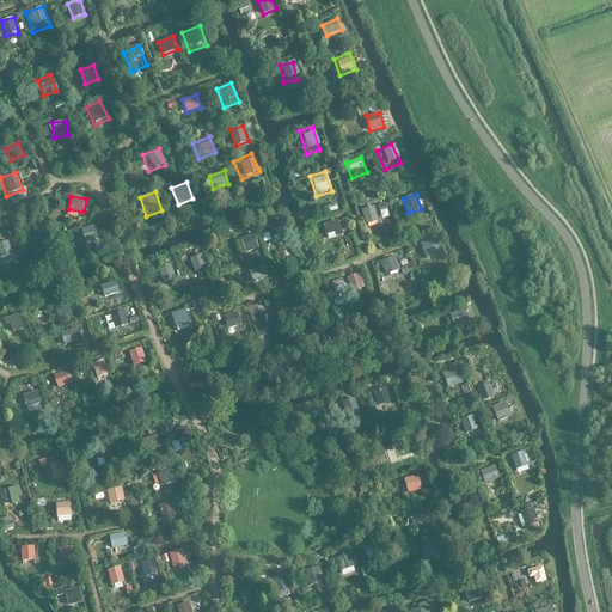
[(384,221),(377,202),(361,207),(367,227),(384,221)]
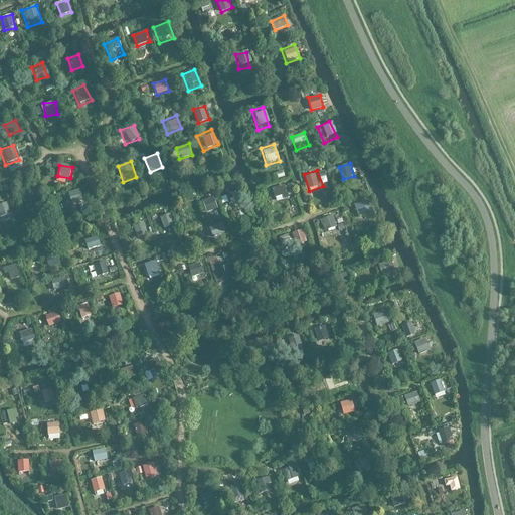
[(322,183),(328,182),(325,171),(319,173),(322,183)]
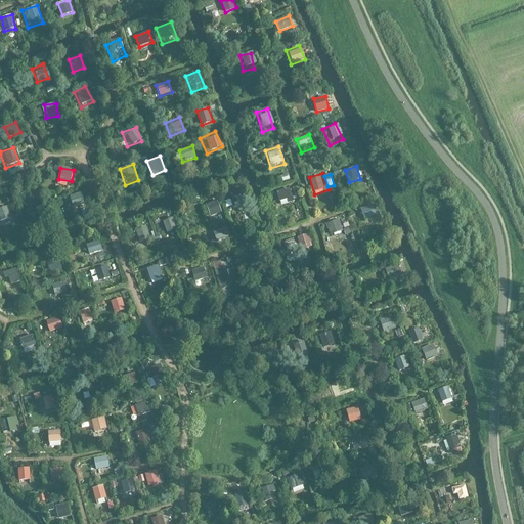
[(291,187),(276,192),(279,202),(294,197),(291,187)]
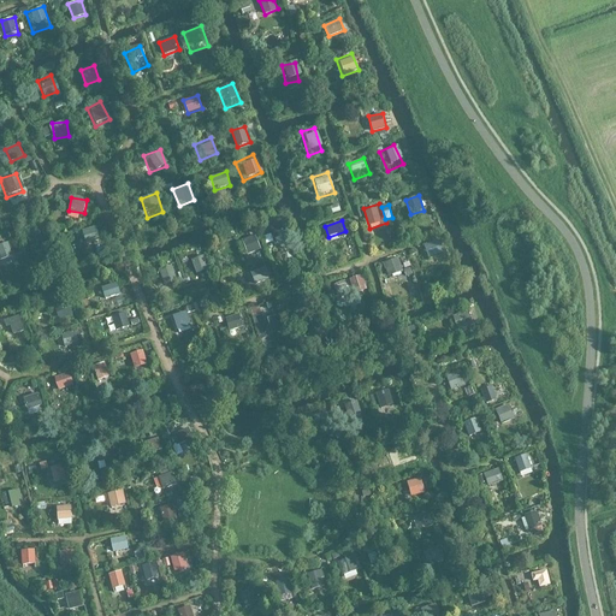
[(265,236),(266,243),(274,242),(274,244),(286,242),(282,221),(270,225),(272,234),(265,236)]
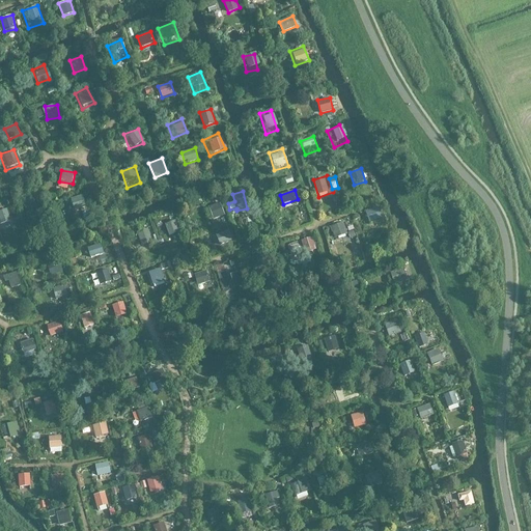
[(86,207),(81,193),(67,198),(74,213),(86,207)]
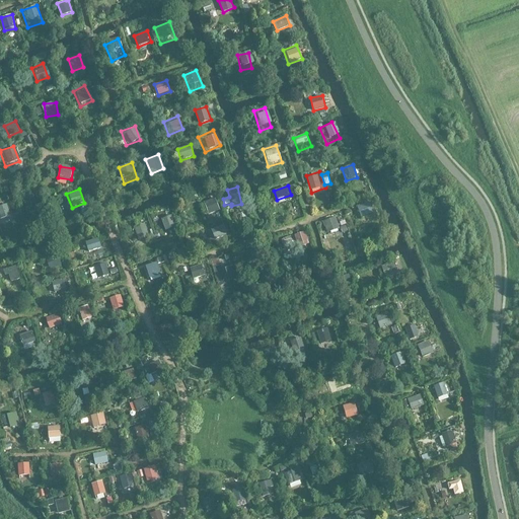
[(205,202),(208,214),(220,211),(216,198),(205,202)]
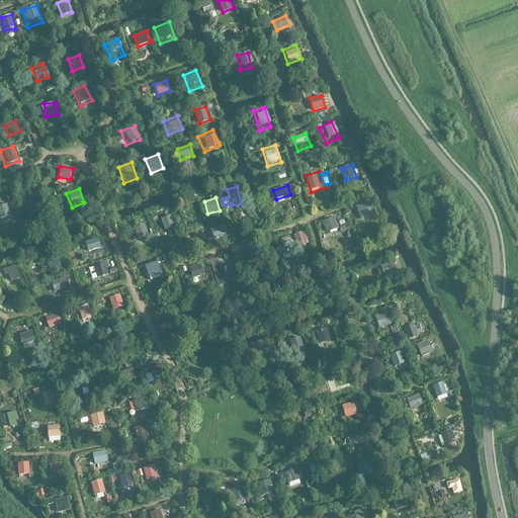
[(7,203),(0,205),(0,216),(1,220),(12,216),(7,203)]
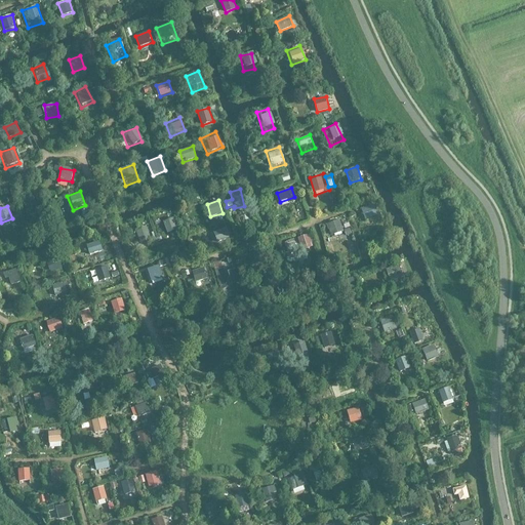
[(372,206),(356,213),(361,227),(377,220),(372,206)]
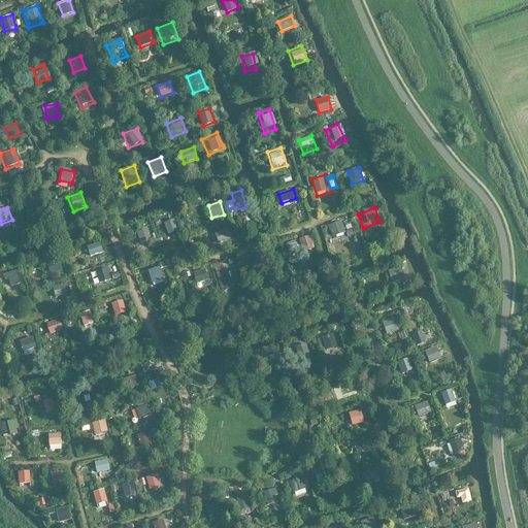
[(173,218),(161,222),(166,237),(178,233),(173,218)]
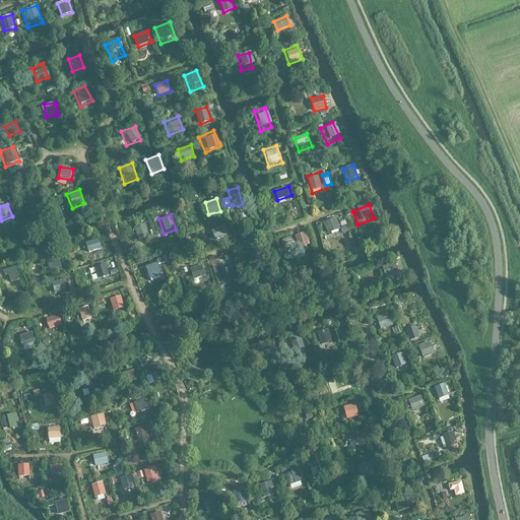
[(324,220),(327,233),(340,230),(337,217),(324,220)]
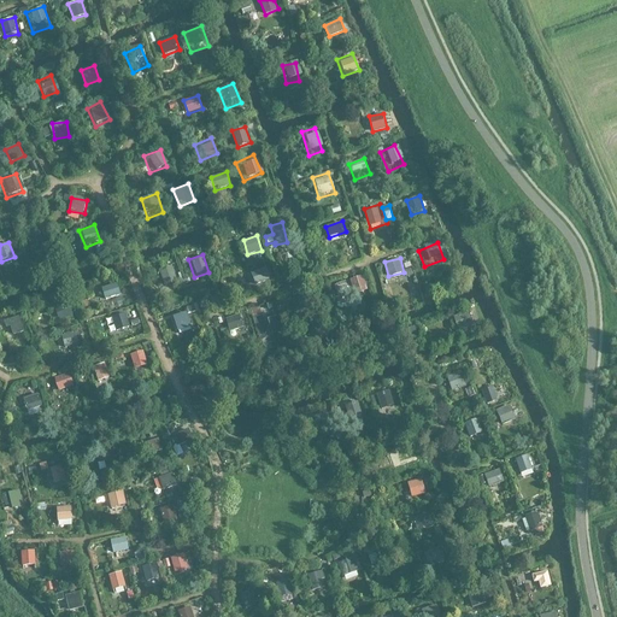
[(262,264),(242,272),(250,286),(269,277),(262,264)]
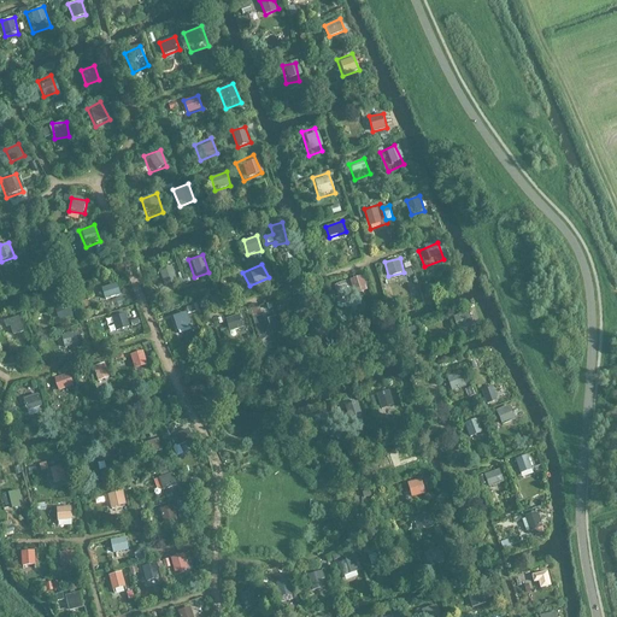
[(172,266),(159,271),(165,286),(178,281),(172,266)]
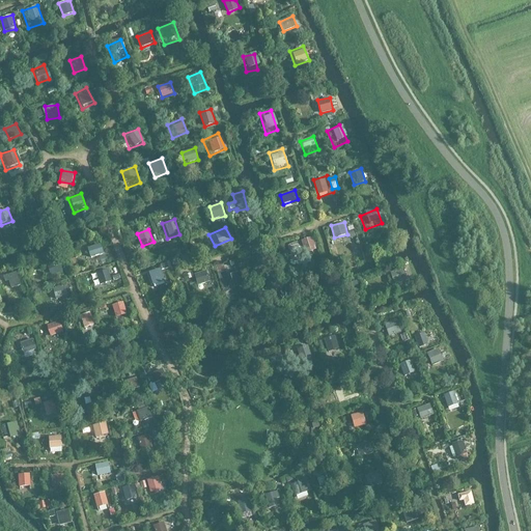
[(312,236),(299,239),(301,253),(314,251),(312,236)]
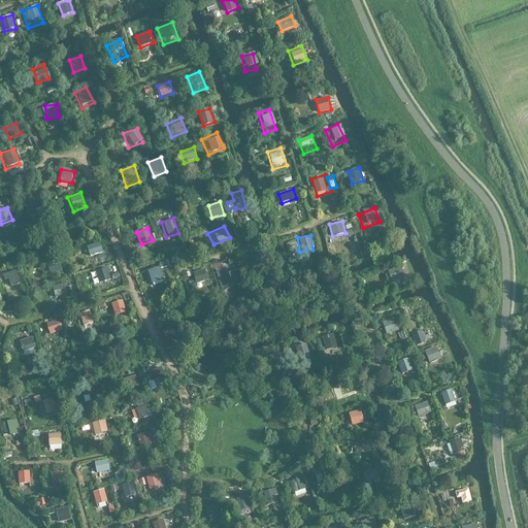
[(96,243),(80,250),(85,261),(101,256),(96,243)]
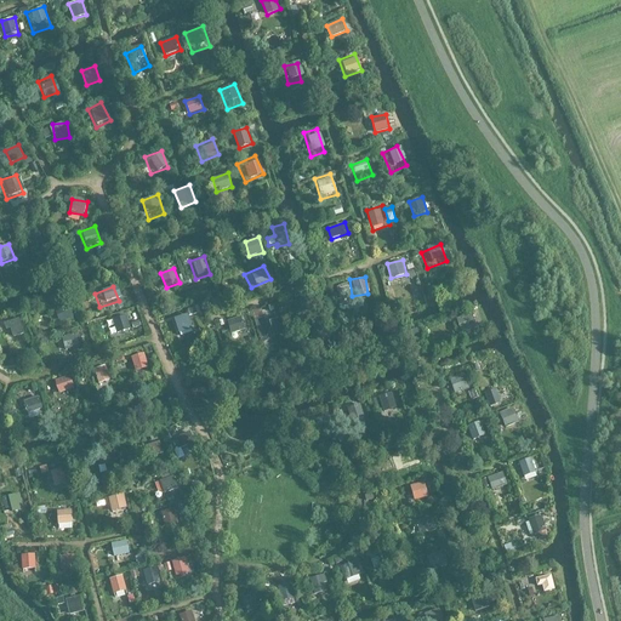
[(307,294),(292,301),(300,318),(314,312),(307,294)]
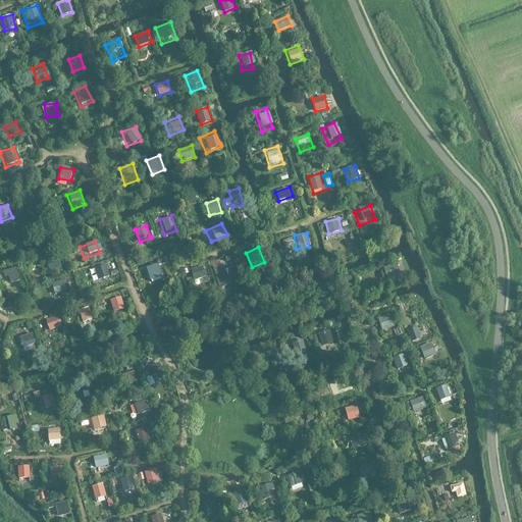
[(50,271),(62,267),(59,257),(47,261),(50,271)]
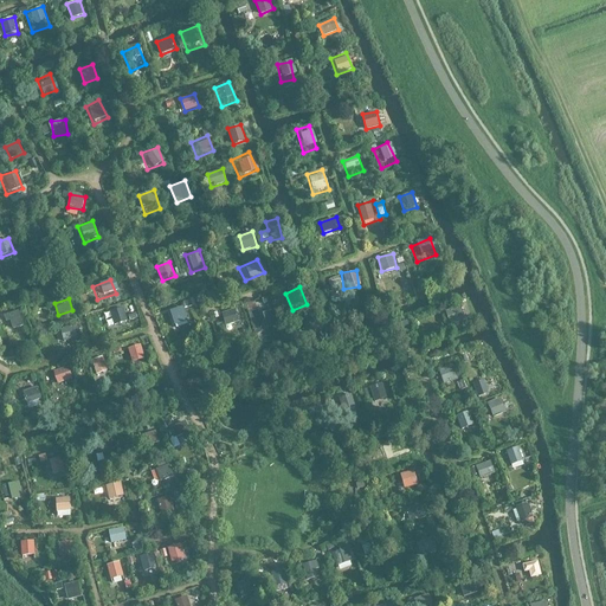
[(461,302),(440,309),(445,324),(466,317),(461,302)]
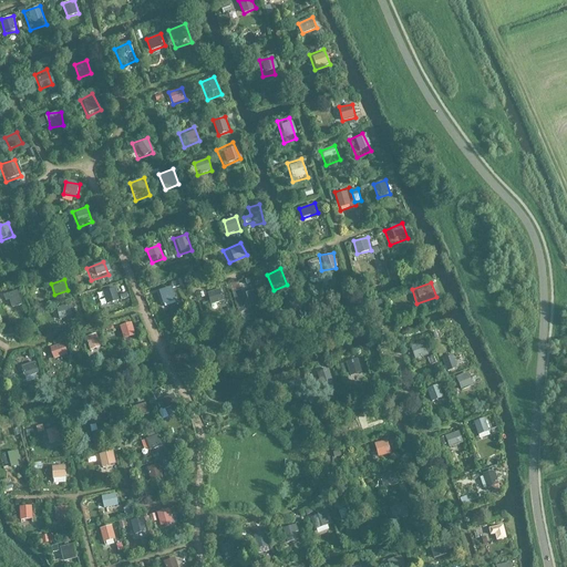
[(106,303),(129,298),(125,287),(117,289),(116,285),(102,289),(106,303)]
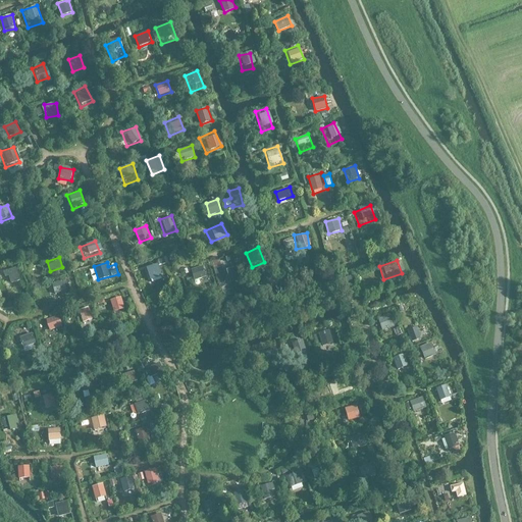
[(17,263),(0,269),(5,283),(21,277),(17,263)]
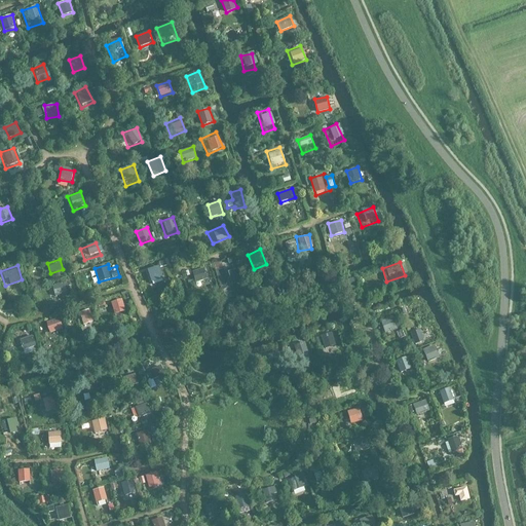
[(233,285),(242,282),(238,268),(228,272),(233,285)]
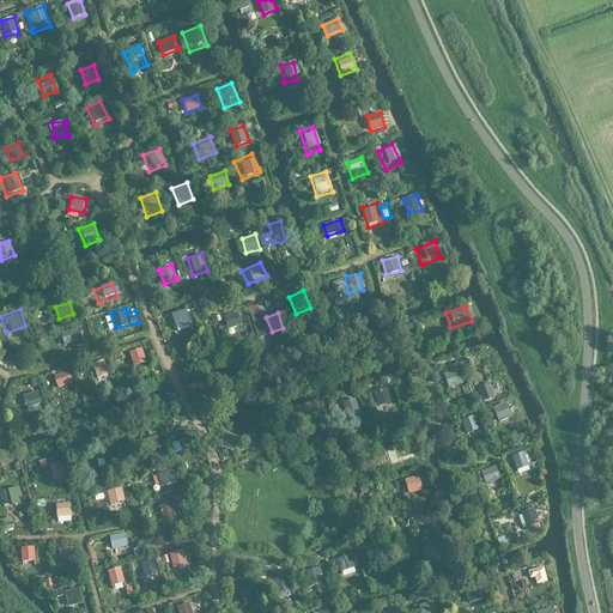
[(243,314),(224,317),(228,333),(247,328),(243,314)]
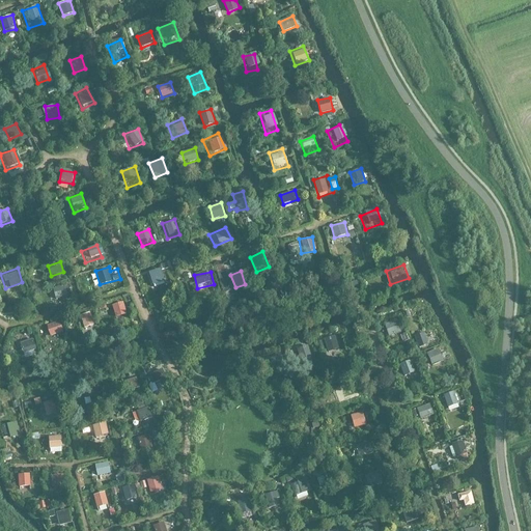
[(164,273),(150,277),(152,287),(167,284),(164,273)]
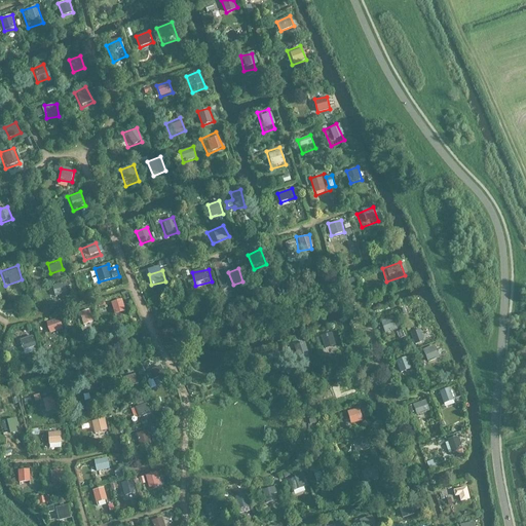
[(63,279),(45,287),(50,300),(67,293),(63,279)]
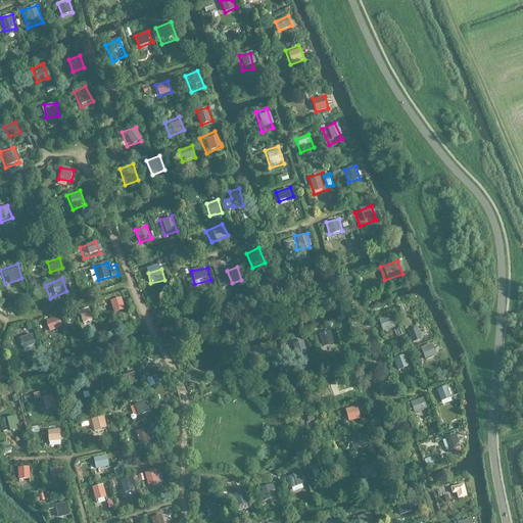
[(121,295),(107,299),(113,316),(127,311),(121,295)]
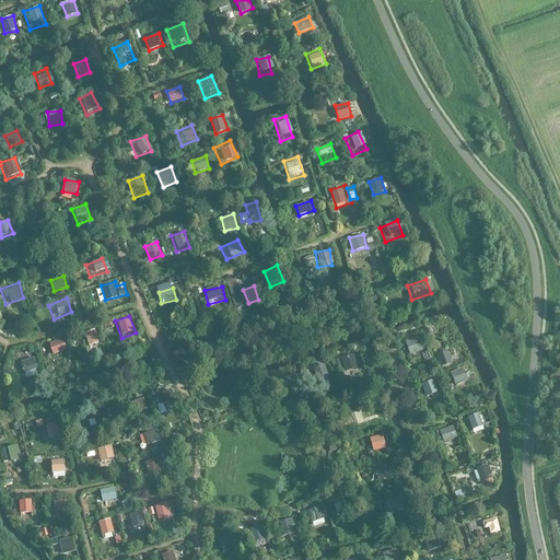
[(90,346),(101,342),(96,328),(84,333),(90,346)]
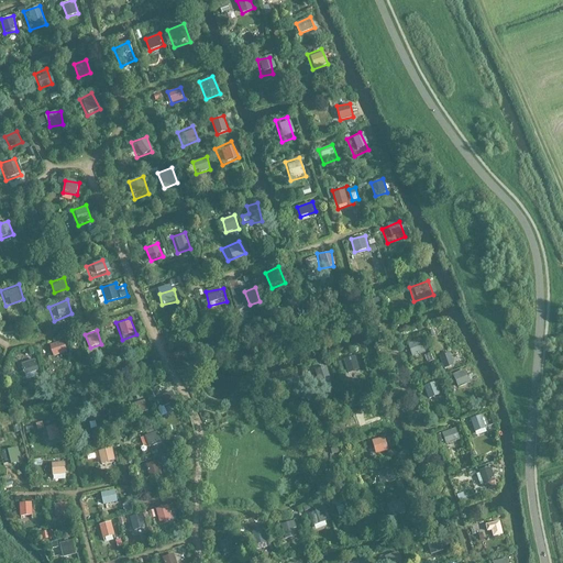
[(427,353),(419,337),(406,342),(414,360),(427,353)]
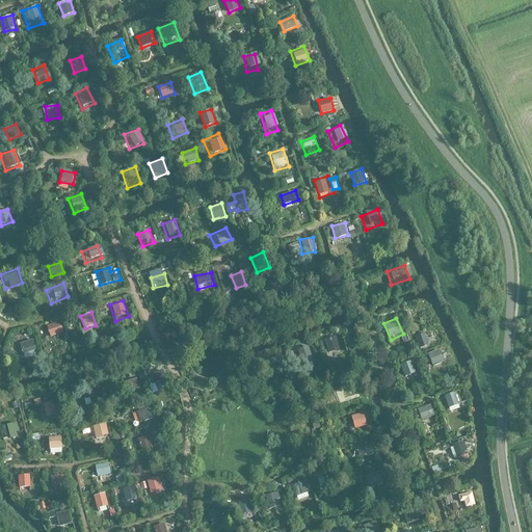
[(57,323),(42,329),(47,342),(62,336),(57,323)]
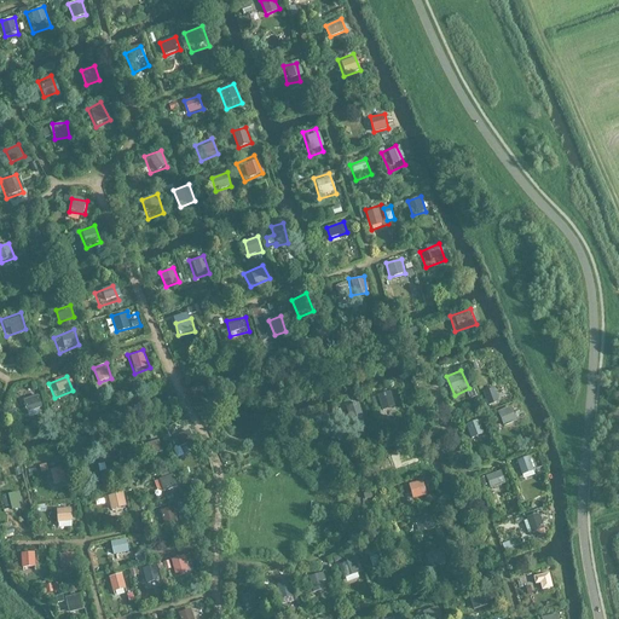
[(397,405),(391,385),(374,391),(380,411),(397,405)]
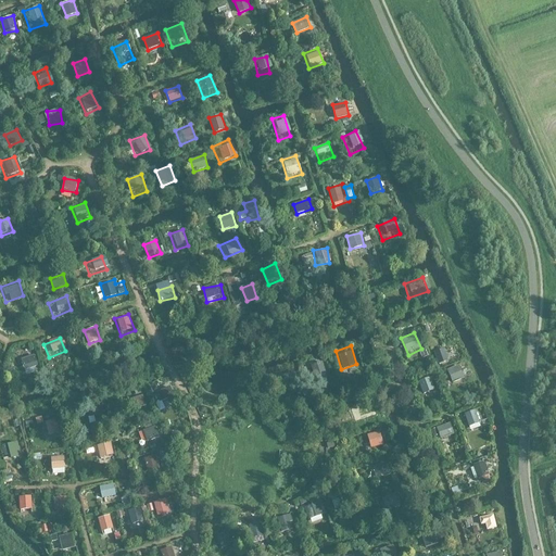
[(436,351),(438,364),(447,362),(445,349),(436,351)]
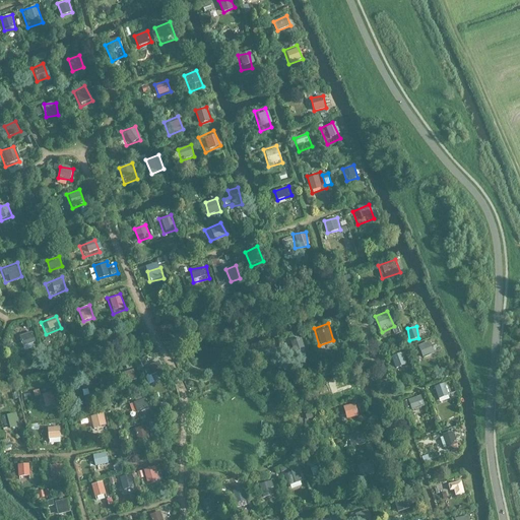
[(34,331),(20,335),(23,347),(37,344),(34,331)]
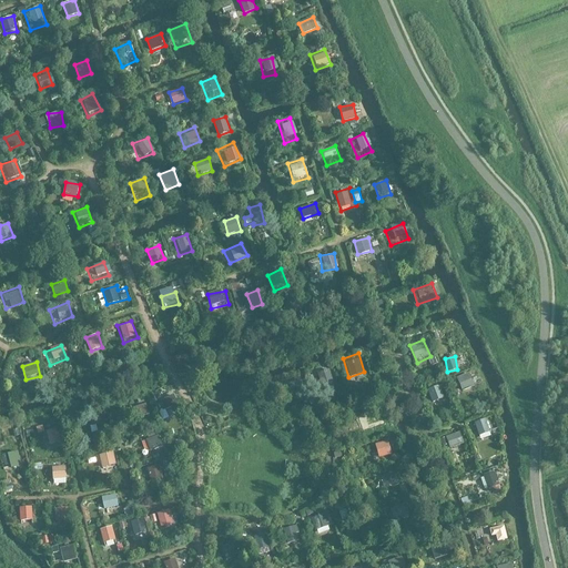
[(330,369),(317,373),(322,385),(334,382),(330,369)]
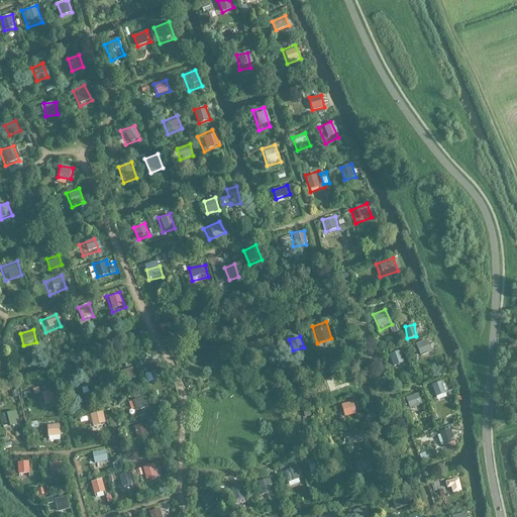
[(430,341),(414,346),(418,357),(434,352),(430,341)]
